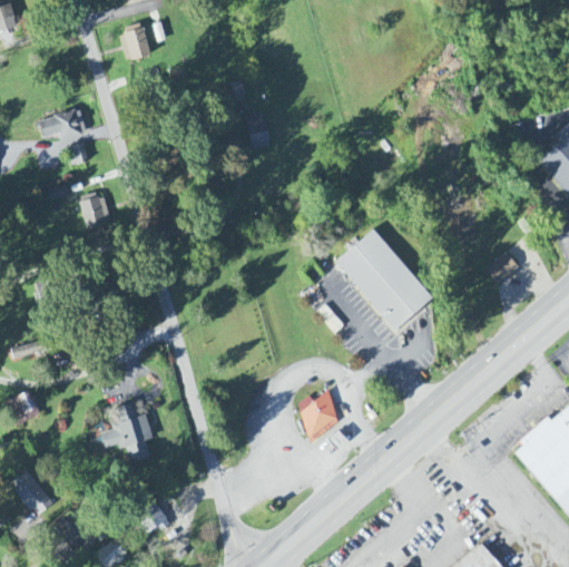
[(0,0),(0,21),(13,18),(9,0),(0,0)]
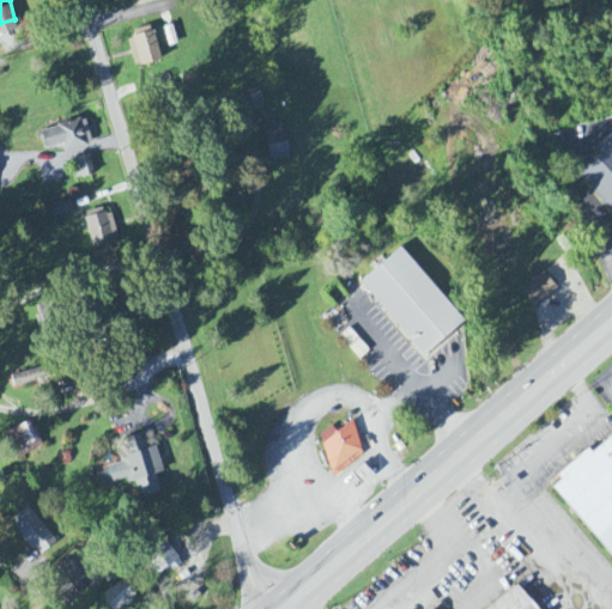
[(162,59),(152,24),(128,30),(138,65),(162,59)]
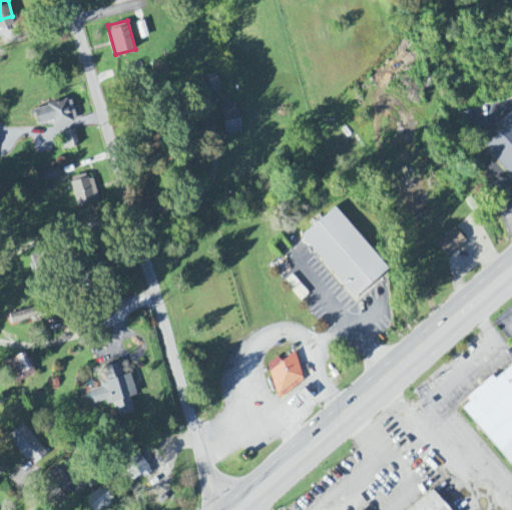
[(72,97),(34,108),(38,122),(53,118),(55,125),(78,119),(72,97)]
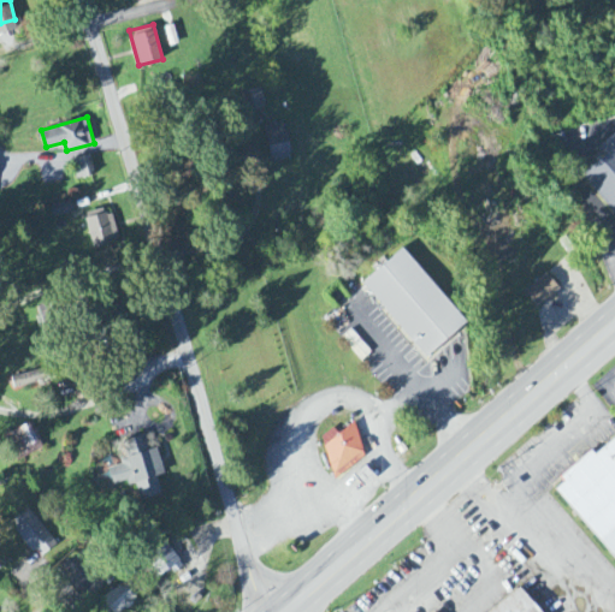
[(291,159),(285,122),(264,124),(270,162),(291,159)]
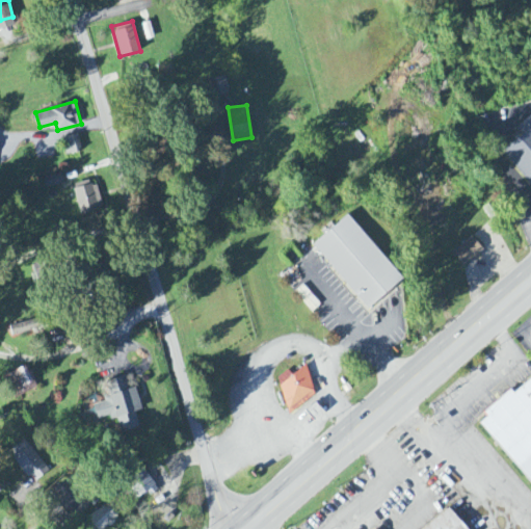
[(529,180),(530,179),(530,113),(515,127),(522,133),(503,149),(529,180)]
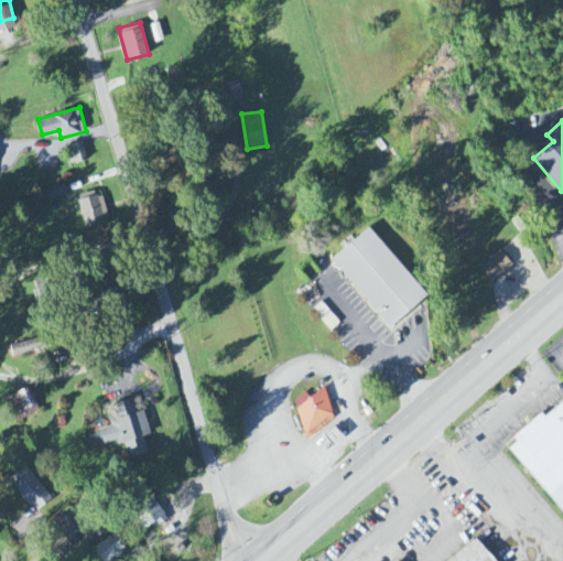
[(71,163),(87,158),(83,140),(65,146),(71,163)]
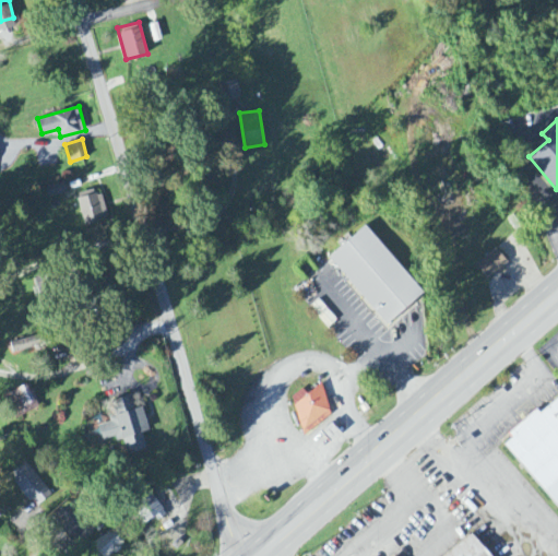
[(68,192),(66,180),(47,185),(49,196),(68,192)]
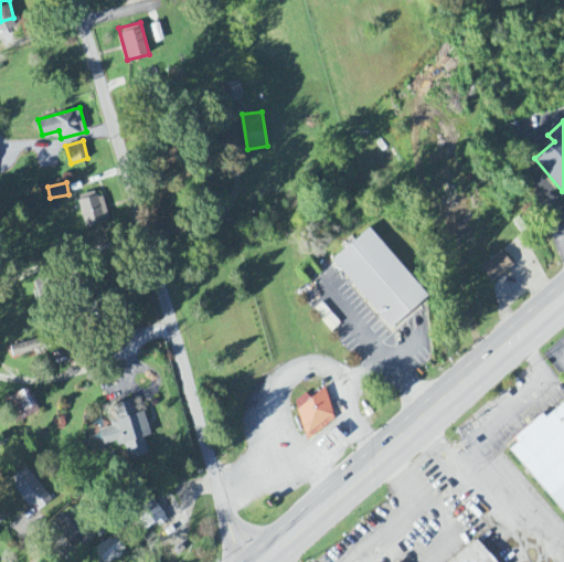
[(96,195),(95,191),(78,195),(86,225),(110,220),(103,194),(96,195)]
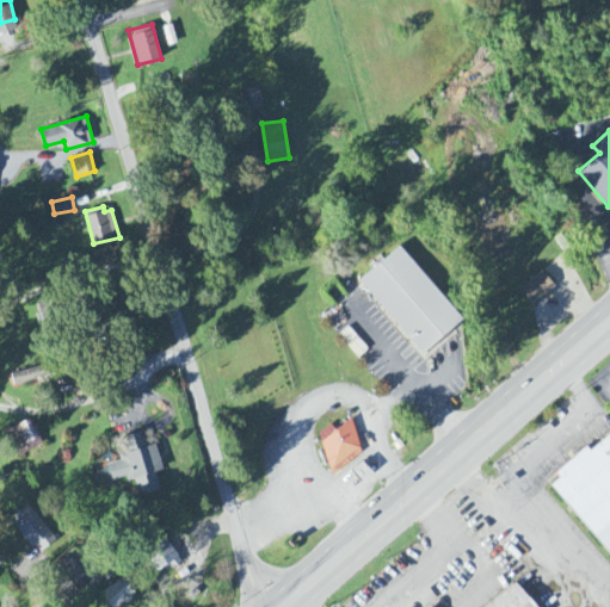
[(359,278),(421,353),(462,320),(401,245),(359,278)]
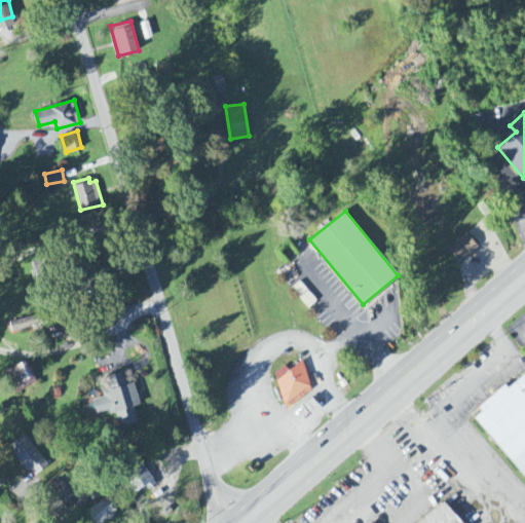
[(479,248),(469,233),(448,247),(457,262),(479,248)]
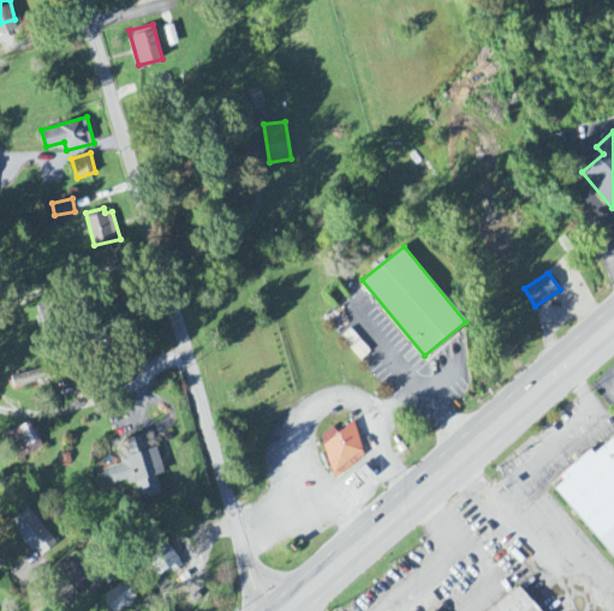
[(42,447),(30,420),(5,431),(17,459),(42,447)]
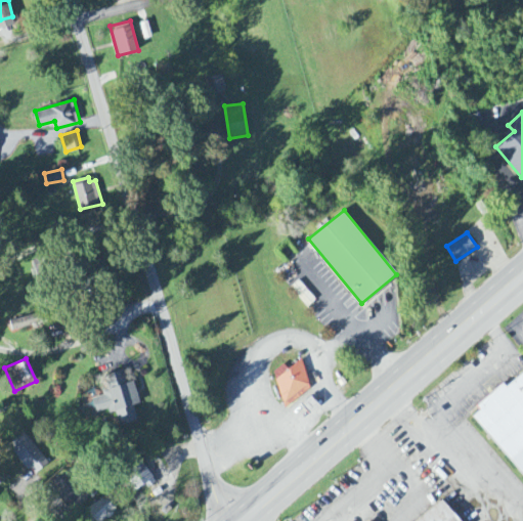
[(313,392),(302,359),(287,365),(287,364),(272,368),(285,402),(313,392)]
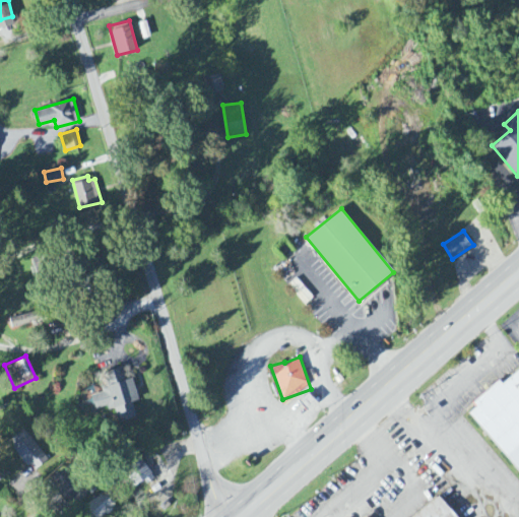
[(137,415),(132,400),(139,398),(132,377),(126,379),(122,366),(102,372),(108,390),(92,395),(96,410),(114,404),(119,421),(137,415)]
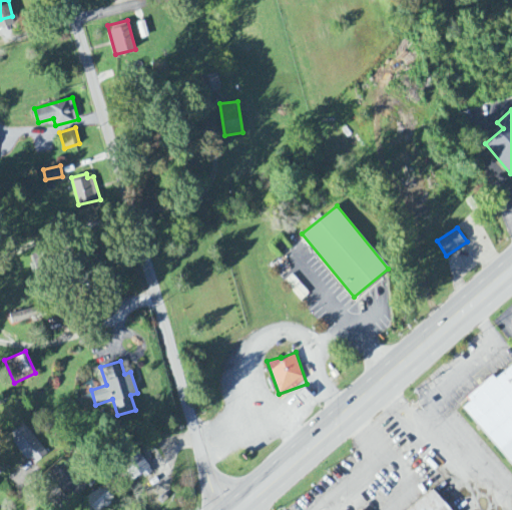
[(511,363),(495,378),(493,375),(460,403),(511,465),(511,363)]
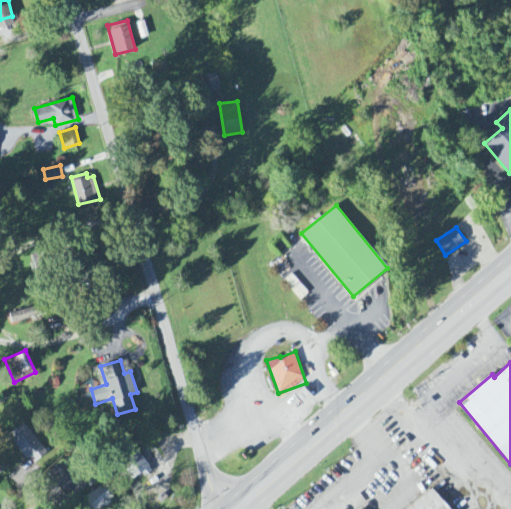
[(48,450),(22,420),(7,433),(33,463),(48,450)]
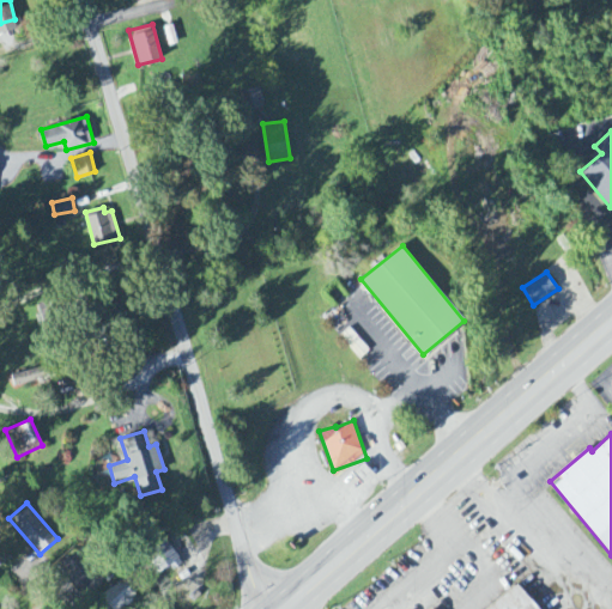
[(156,573),(170,565),(173,568),(182,562),(168,539),(144,553),(156,573)]
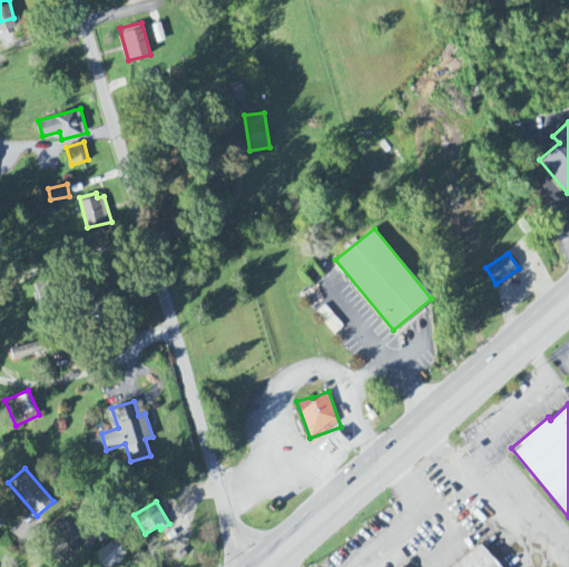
[(91,536),(75,510),(52,526),(70,551),(91,536)]
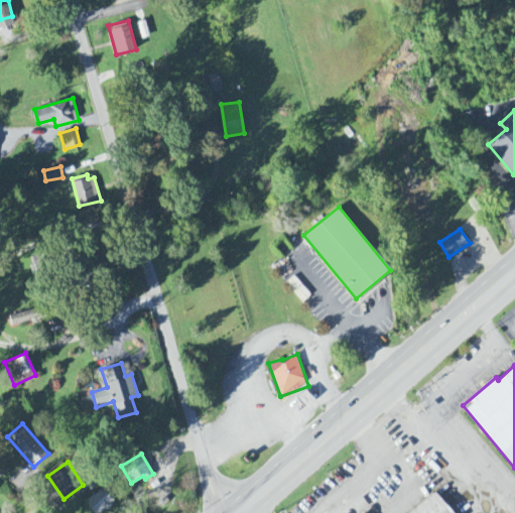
[(94,512),(102,512),(116,499),(102,486),(85,504),(94,512)]
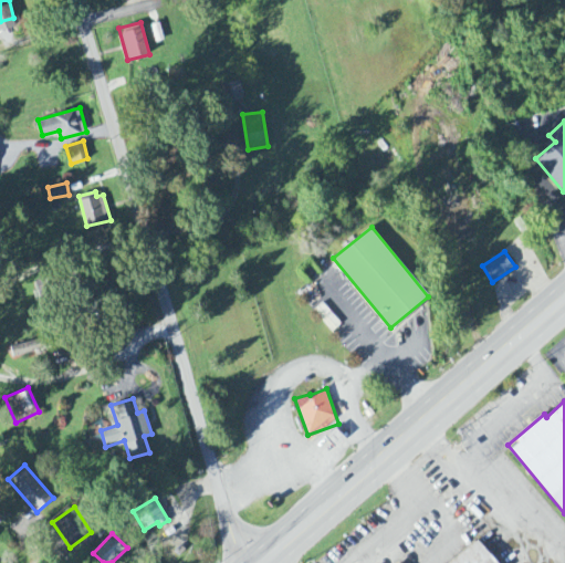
[(497,562),(478,540),(449,562),(497,562)]
